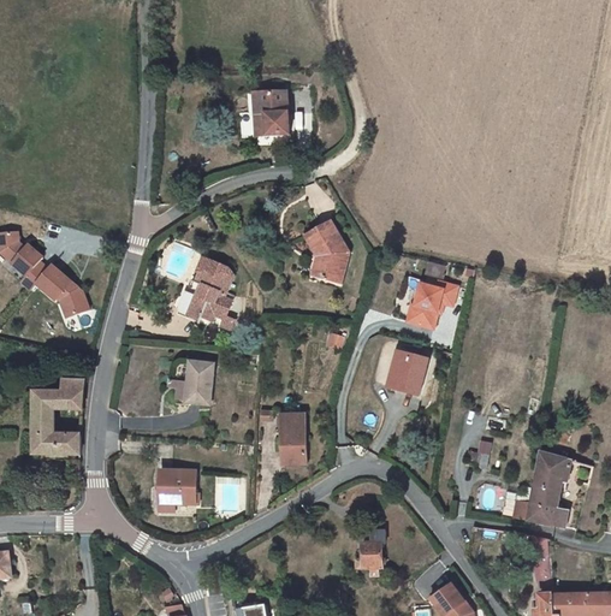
[(290,138),(288,95),(259,95),(260,140),(290,138)]
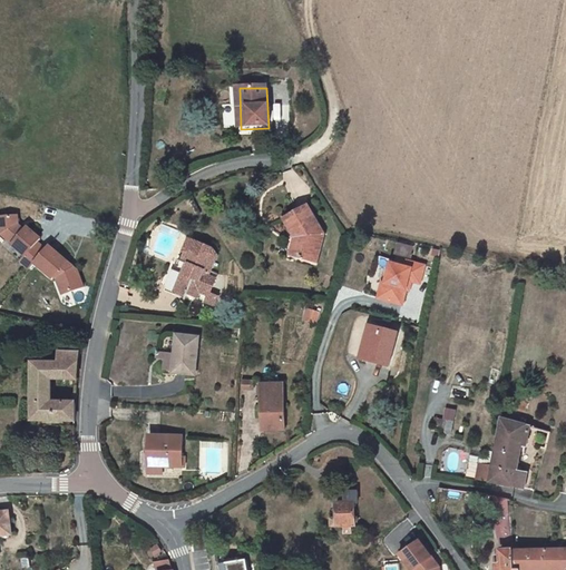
[(304,199),(284,212),(295,229),(298,248),(320,247),(316,222),(304,199)]
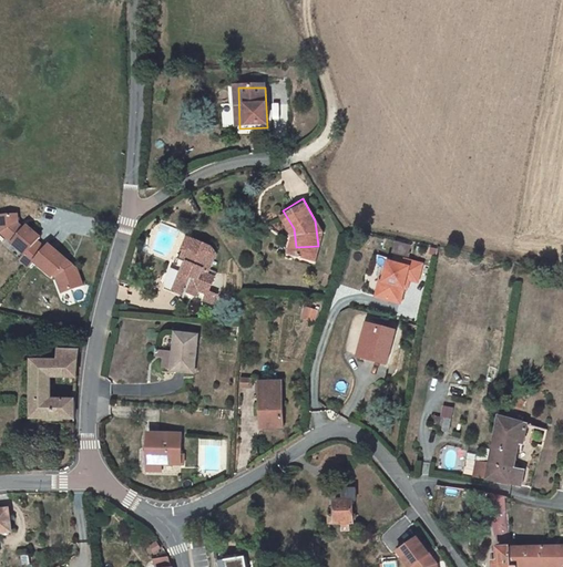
[(17,213),(0,214),(0,225),(7,232),(4,234),(12,240),(11,241),(24,253),(19,258),(29,266),(33,260),(51,275),(53,274),(55,275),(58,280),(64,278),(68,288),(82,284),(75,267),(48,243),(44,247),(37,239),(40,235),(27,224),(23,227),(18,222),(17,213)]
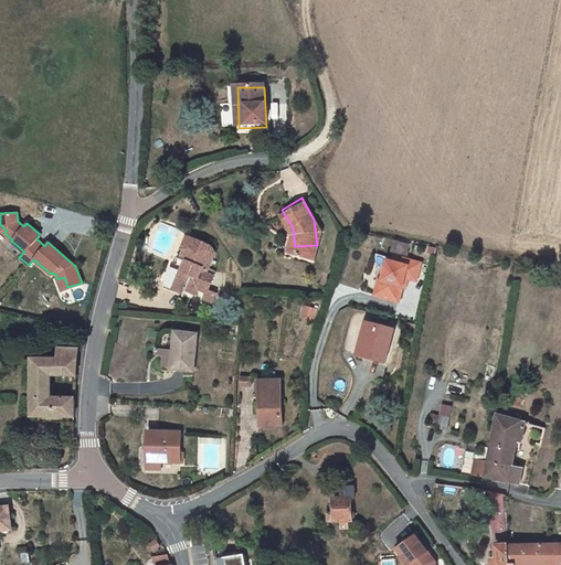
[(202,297),(204,291),(213,295),(214,291),(220,278),(211,275),(212,272),(214,273),(221,256),(215,246),(193,237),(183,259),(192,263),(180,292),(192,297),(193,294),(202,297)]
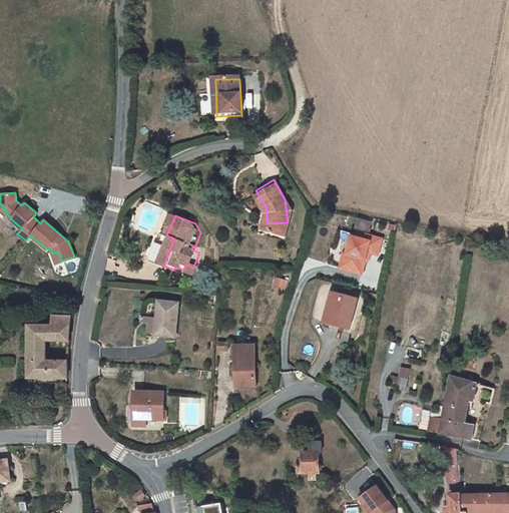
[(359,222),(359,230),(371,232),(372,224),(359,222)]
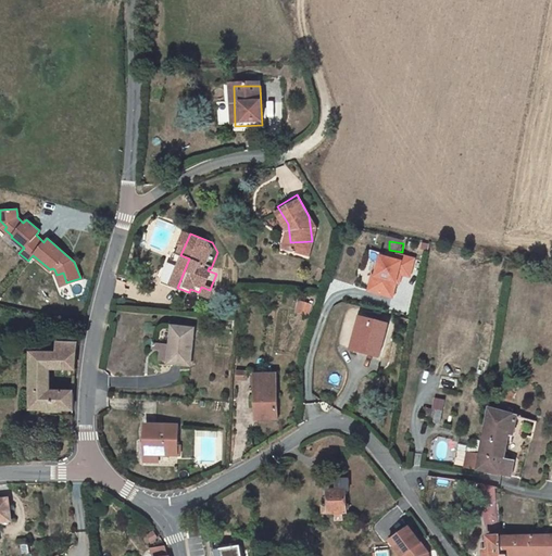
[(408,280),(413,257),(392,253),(390,258),(377,256),(373,277),(368,276),(364,293),(391,300),(397,278),(408,280)]
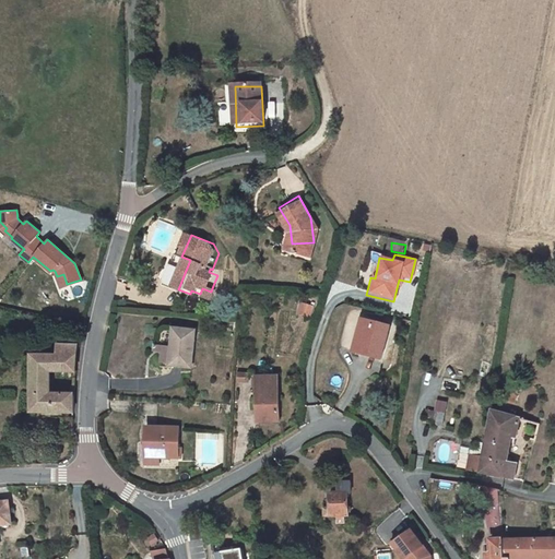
[(190,260),(181,257),(177,268),(173,265),(164,287),(189,297),(190,294),(178,289),(190,260)]
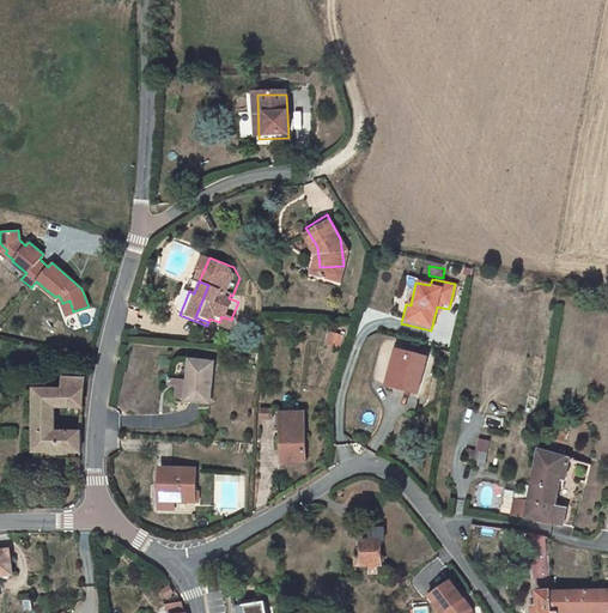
[(70,301),(62,303),(66,315),(73,311),(70,301)]
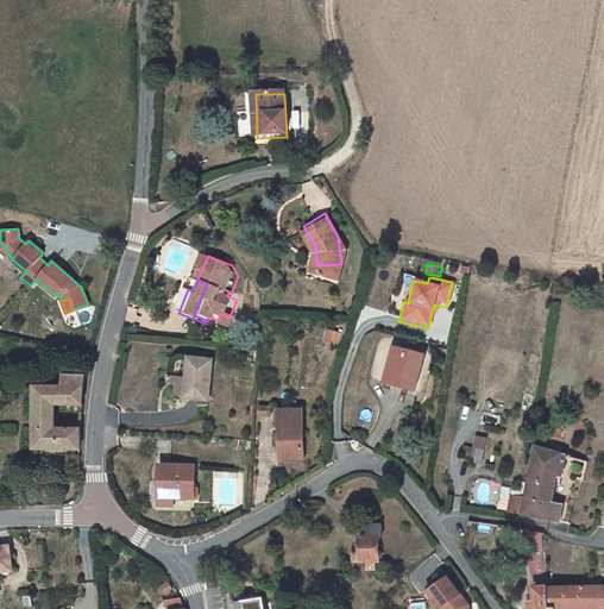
[(239,318),(231,314),(230,318),(227,325),(236,328),(239,318)]
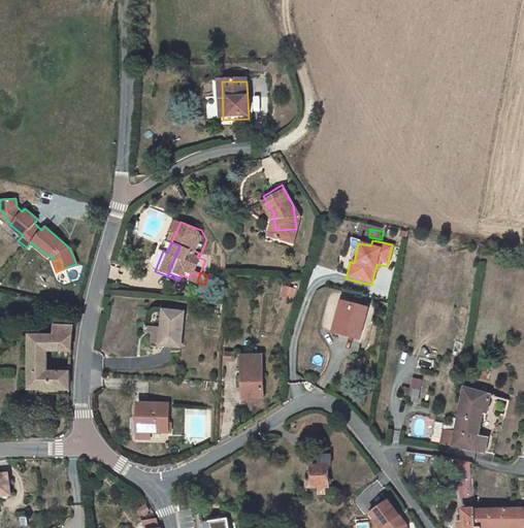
[(290,287),(288,296),(294,297),(296,288),(290,287)]
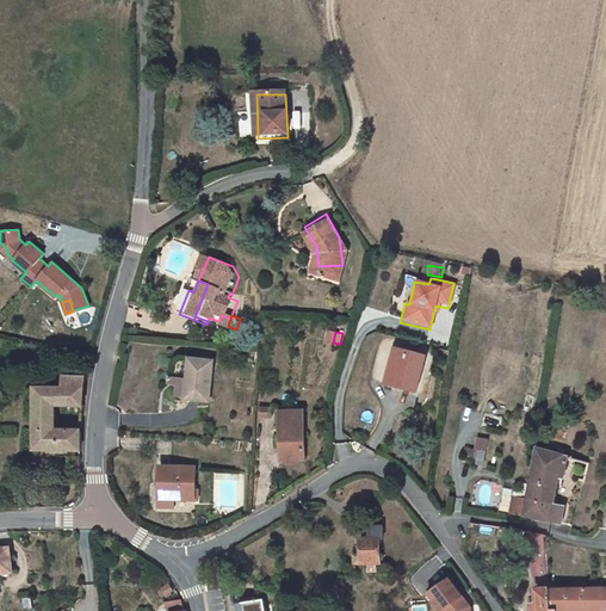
[(399,350),(389,384),(416,393),(426,357),(399,350)]
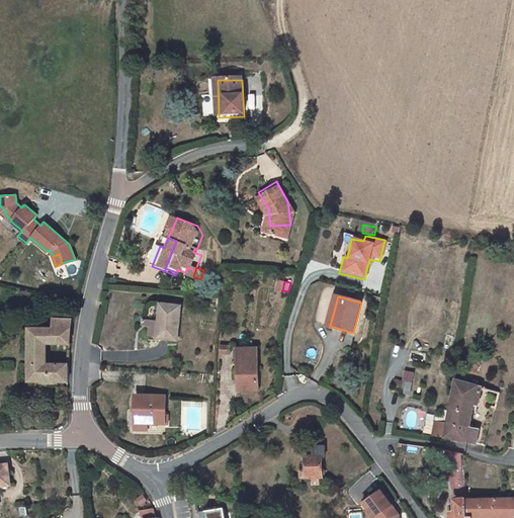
[(159,304),(158,323),(156,336),(156,338),(176,340),(180,305),(159,304)]
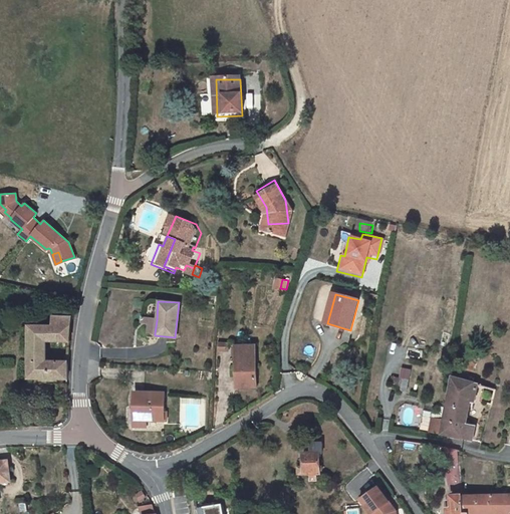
[(45,339),(67,340),(70,315),(52,315),(51,324),(30,324),(30,339),(45,339)]
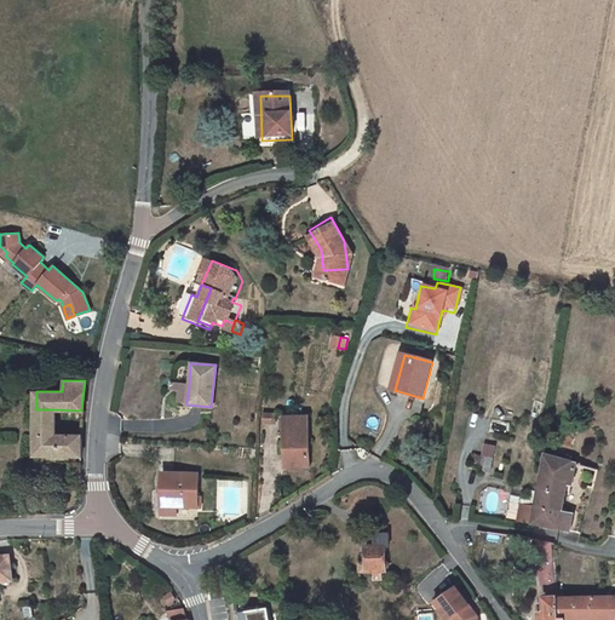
[(178,401),(187,402),(189,386),(179,385),(178,401)]
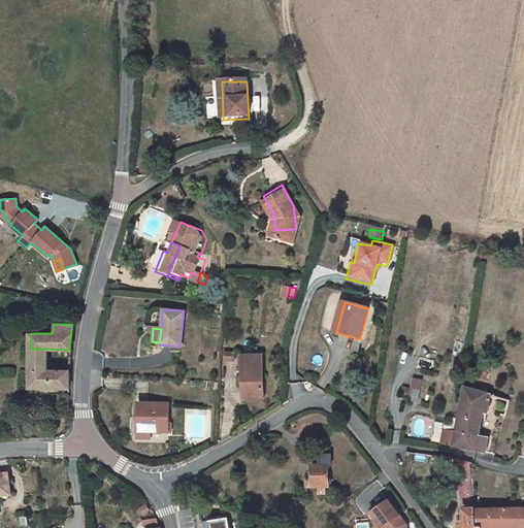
[(31,349),(31,355),(31,361),(41,361),(41,367),(46,367),(46,349),(31,349)]
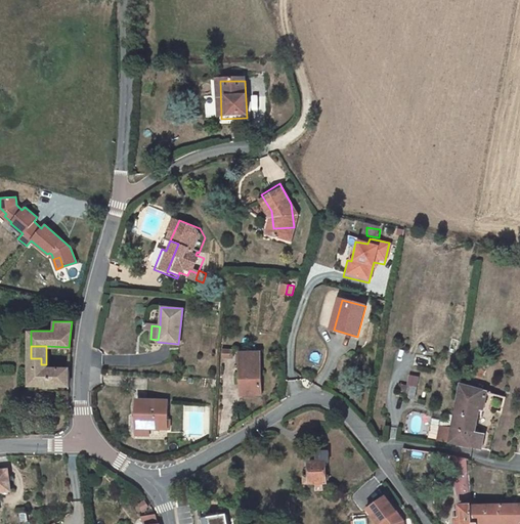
[(259,395),(260,354),(237,353),(236,395),(259,395)]
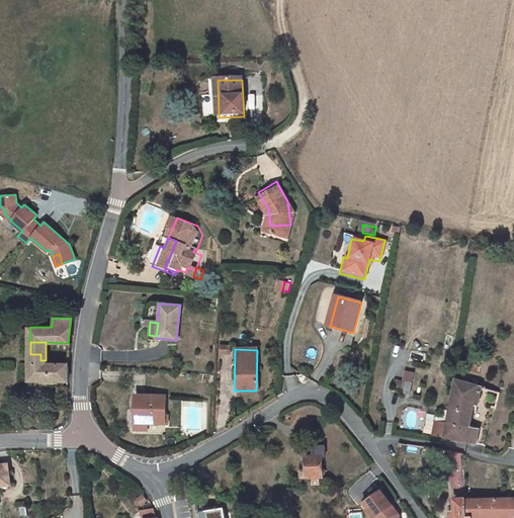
[(30,354),(30,358),(30,362),(30,380),(40,380),(40,384),(56,385),(56,398),(66,398),(67,363),(40,363),(40,360),(40,354),(30,354)]
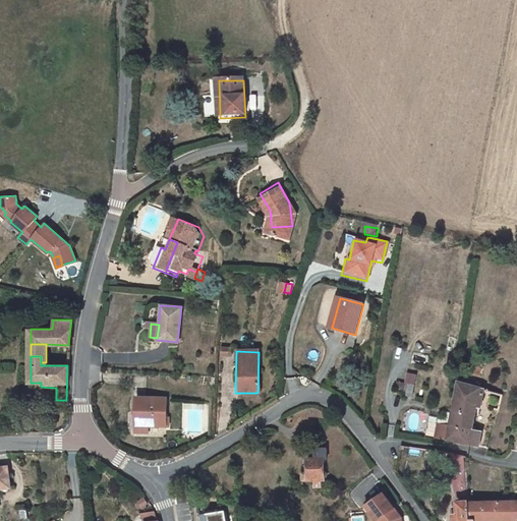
[(471,357),(469,370),(479,371),(481,359),(471,357)]
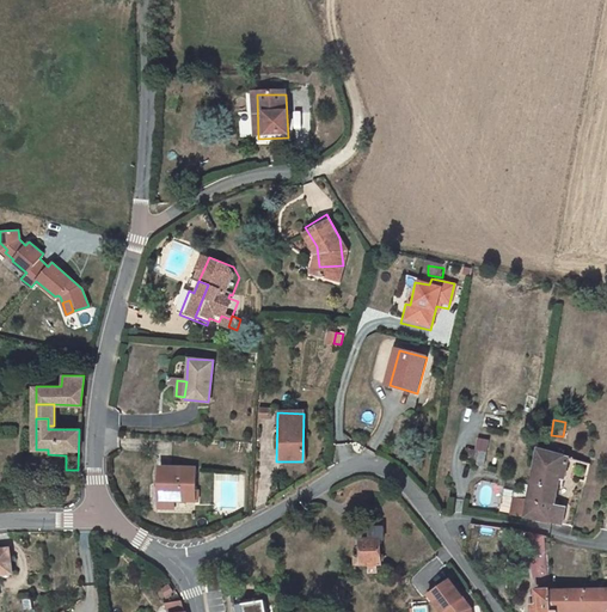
[(483,466),(485,452),(478,451),(476,465),(483,466)]
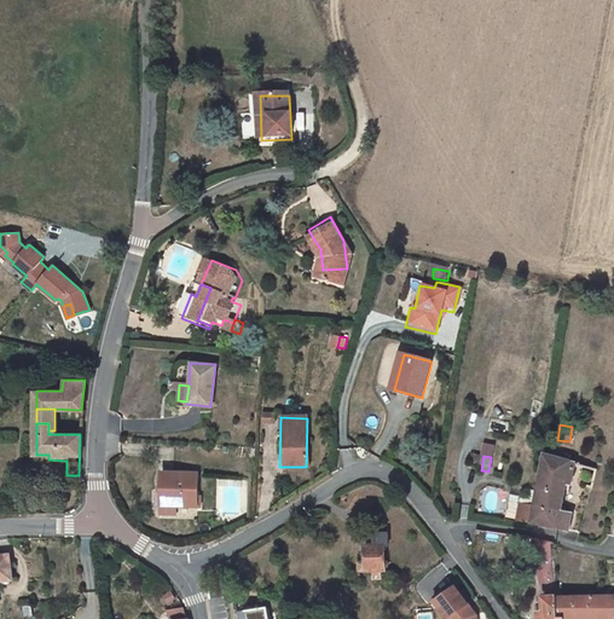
[(544,456),(542,468),(536,505),(562,510),(567,481),(572,481),(574,461),(544,456)]
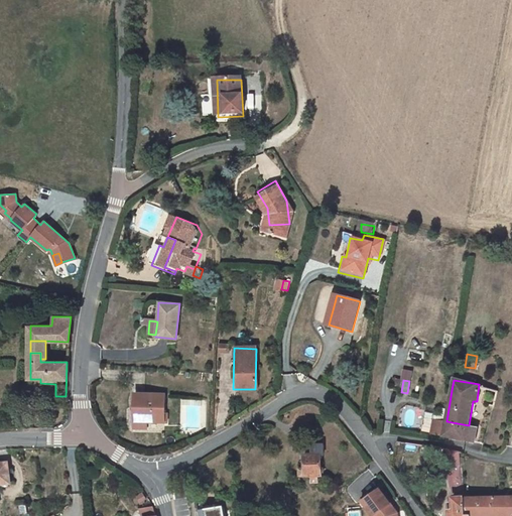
[(138,420),(150,420),(168,420),(168,411),(164,411),(165,392),(137,391),(137,420),(138,420)]
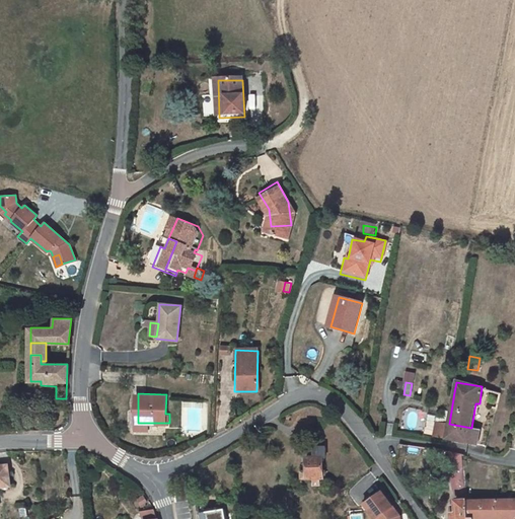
[(447,438),(449,424),(437,422),(434,436),(447,438)]
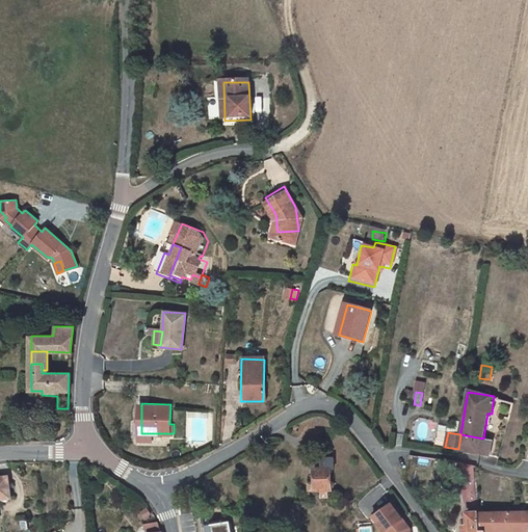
[(155,443),(155,433),(142,433),(142,443),(155,443)]
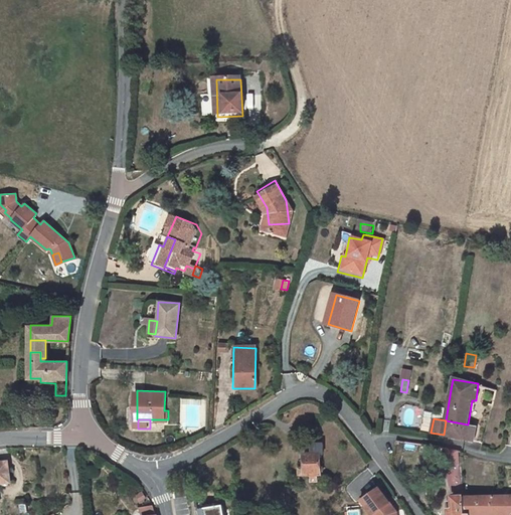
[(474,439),(476,425),(468,424),(446,420),(444,435),(474,439)]
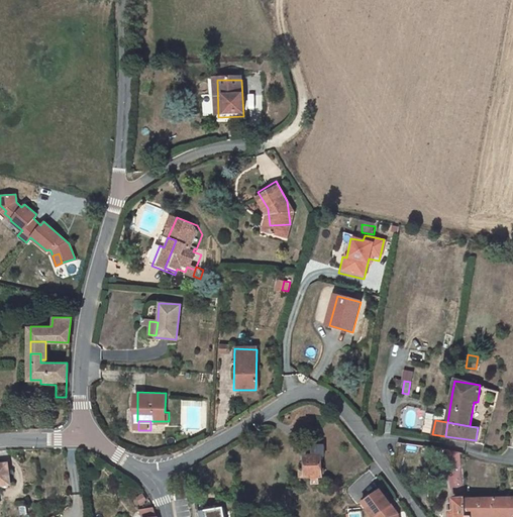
[(463,491),(459,454),(445,449),(451,492),(463,491)]
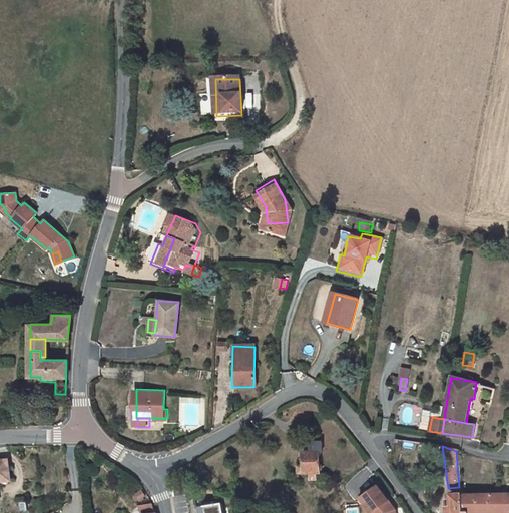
[(316,450),(300,450),(301,463),(295,464),(295,472),(306,471),(306,476),(313,476),(313,472),(317,472),(316,450)]
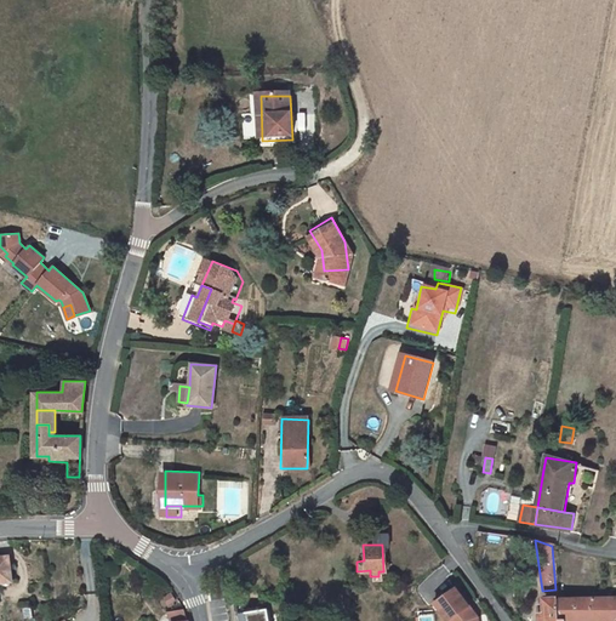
[(469,620),(471,614),(475,615),(452,582),(432,598),(446,619),(451,615),(455,620),(469,620)]
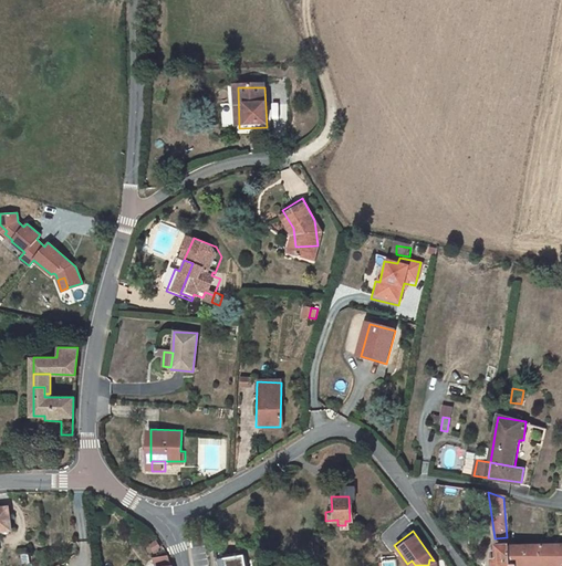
[(561,538),(508,545),(510,565),(514,565),(553,561),(561,559),(561,538)]
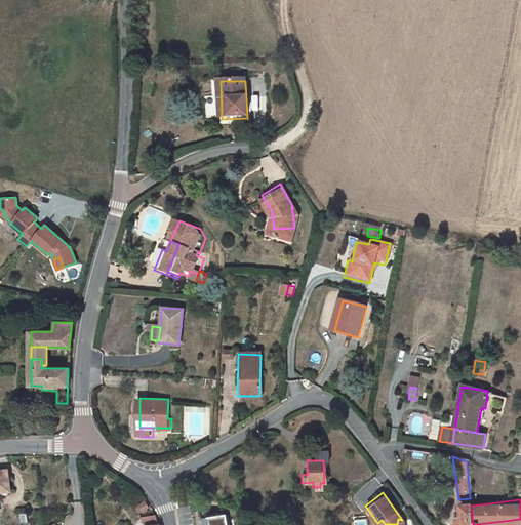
[(454,524),(477,524),(473,524),(471,506),(458,507),(459,519),(454,519),(454,524)]
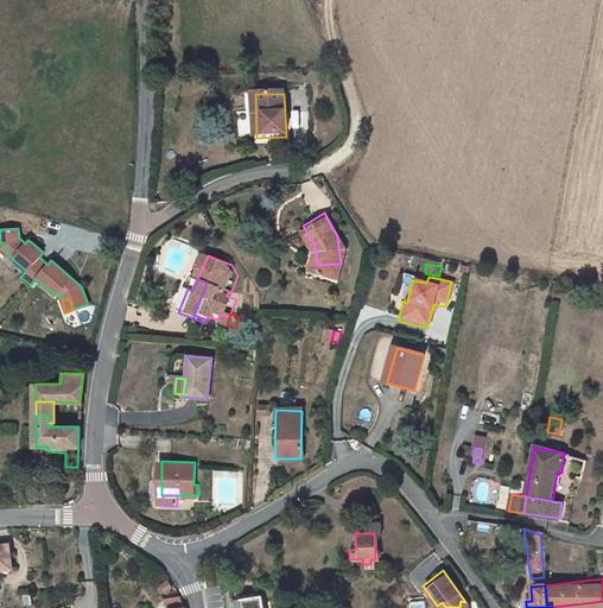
[(160,607),(172,607),(181,607),(175,595),(159,596),(160,607)]
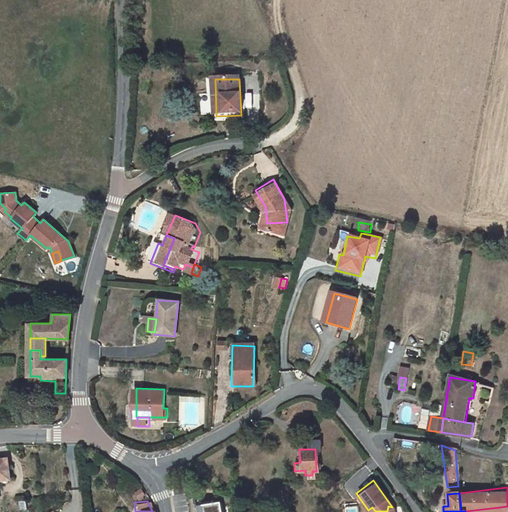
All buildings are outlined.
